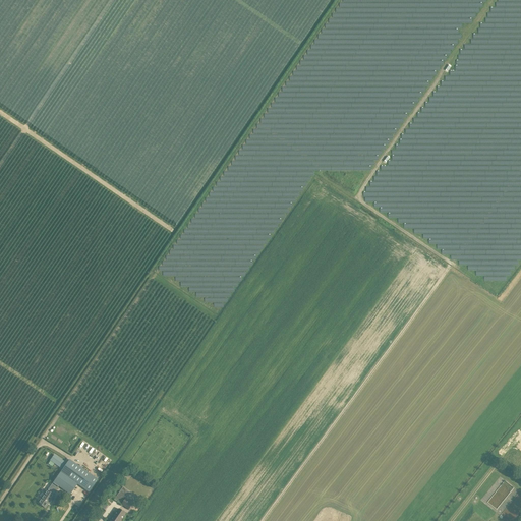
[(22,90),(22,88),(0,88),(0,91),(2,92),(4,93),(6,90),(6,95),(6,96),(6,99),(7,97),(11,97),(12,96),(13,97),(14,95),(14,98),(16,99),(18,96),(18,95),(14,92),(14,91),(15,89),(16,89),(20,91),(20,95),(22,90)]
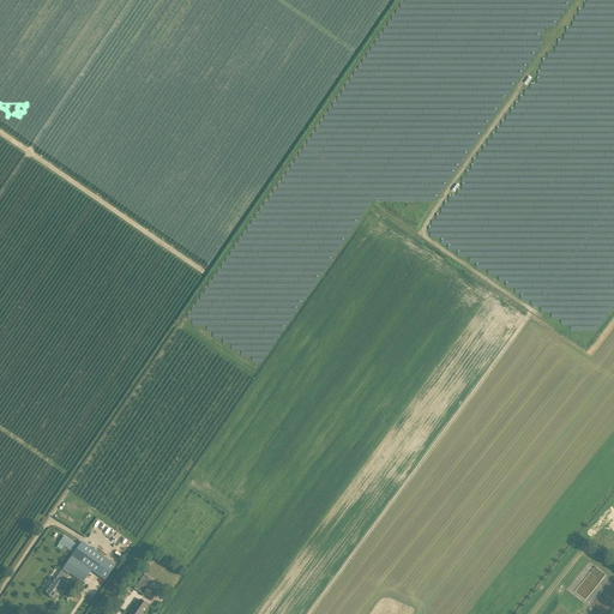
[(59,543),(56,547),(61,551),(64,547),(73,553),(79,546),(64,536),(59,543)]
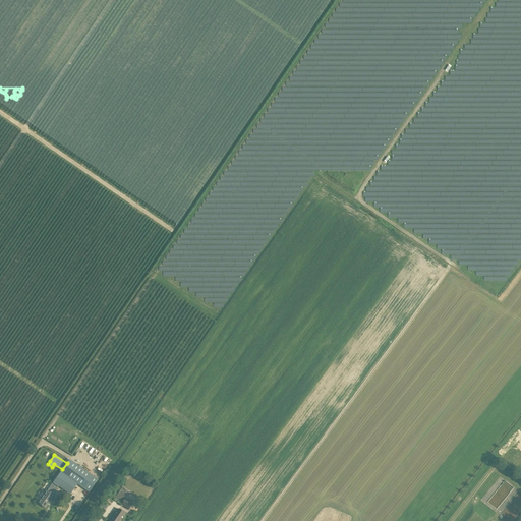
[(42,493),(44,494),(37,503),(45,509),(54,496),(53,495),(58,486),(70,495),(77,484),(89,493),(98,479),(69,459),(48,490),(47,489),(46,490),(44,489),(42,493)]
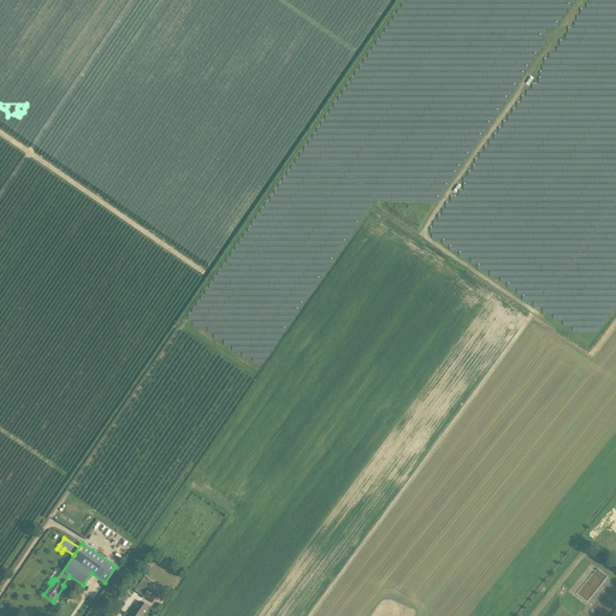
[(597,568),(582,588),(587,592),(586,594),(588,597),(588,598),(590,599),(608,575),(597,568)]
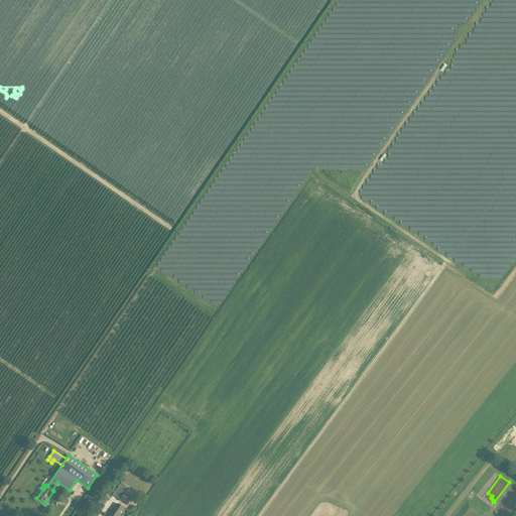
[(136,493),(122,483),(113,495),(128,505),(136,493)]
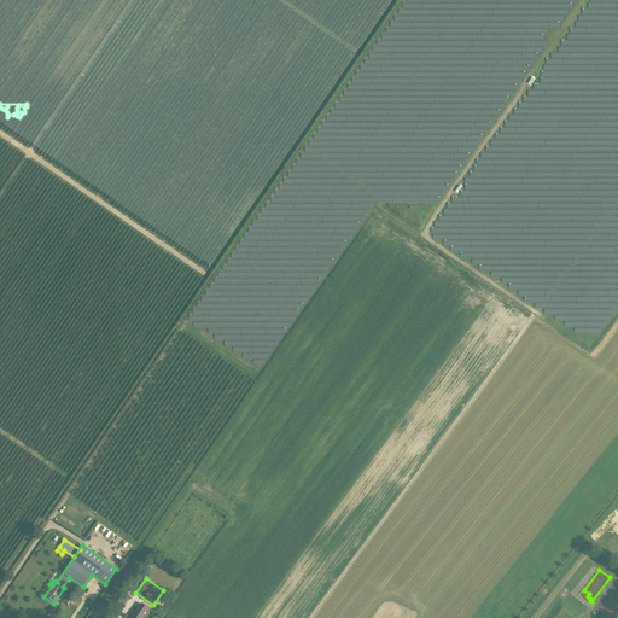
[(143,617),(150,610),(141,604),(130,617),(143,617)]
